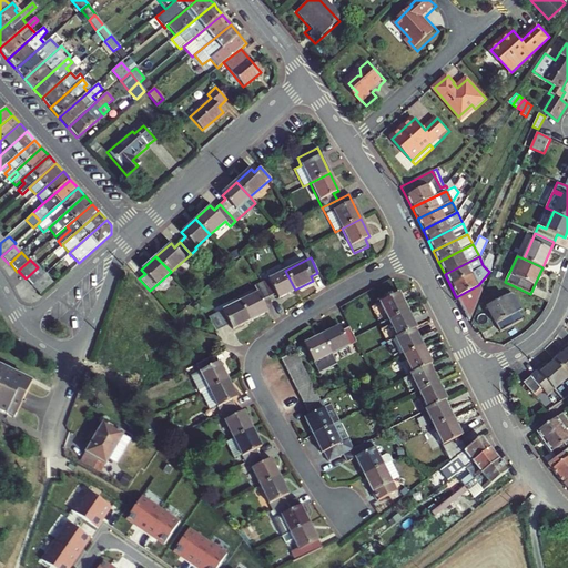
[(26,279),(34,288),(46,276),(38,267),(26,279)]
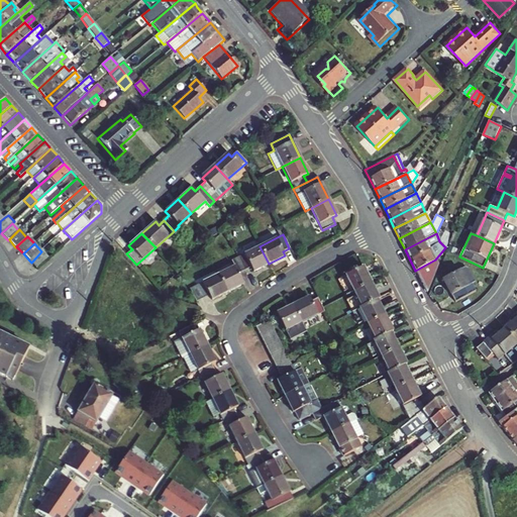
[(269,264),(260,246),(237,257),(244,271),(250,268),(252,272),(269,264)]
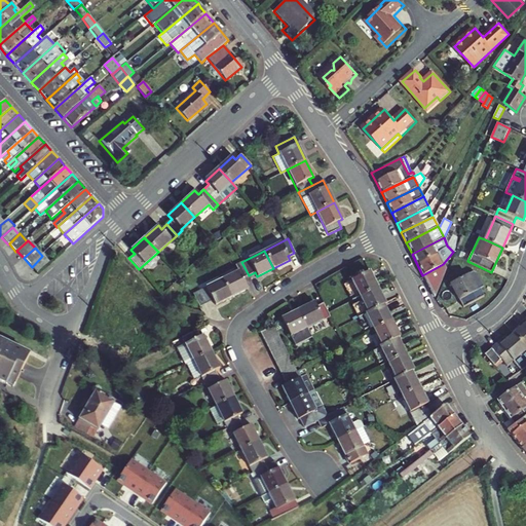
[(42,256),(32,267),(37,272),(48,262),(42,256)]
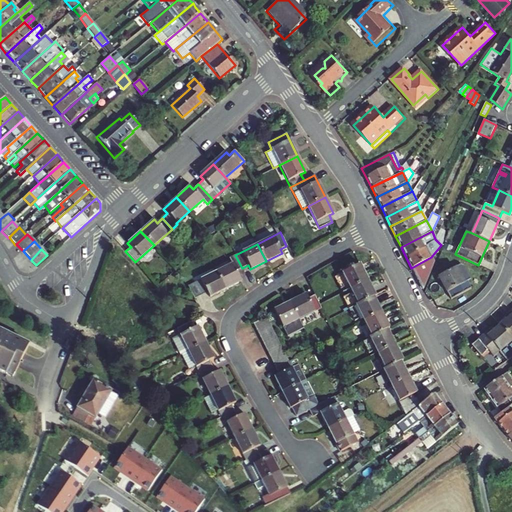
[(242,268),(235,255),(229,258),(232,264),(216,272),(225,289),(241,281),(236,271),(242,268)]
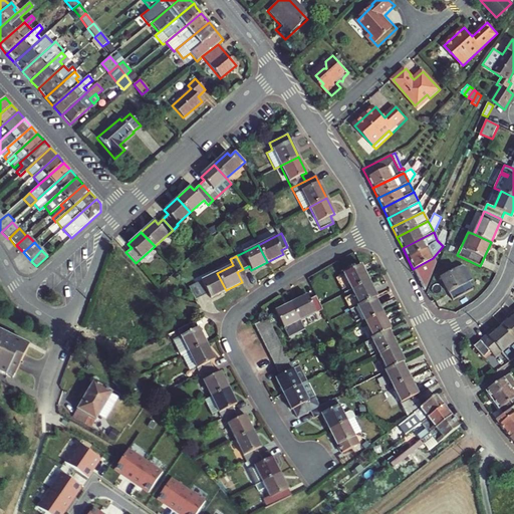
[(433,258),(413,269),(424,291),(435,262),(433,258)]
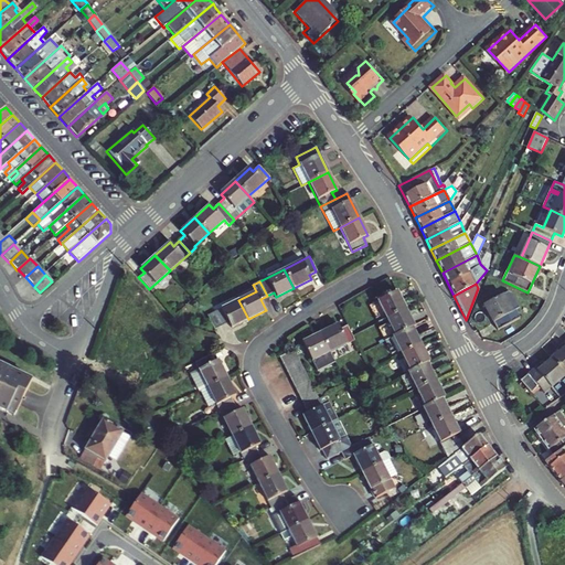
[(405,309),(396,291),(377,301),(383,312),(386,319),(405,309)]
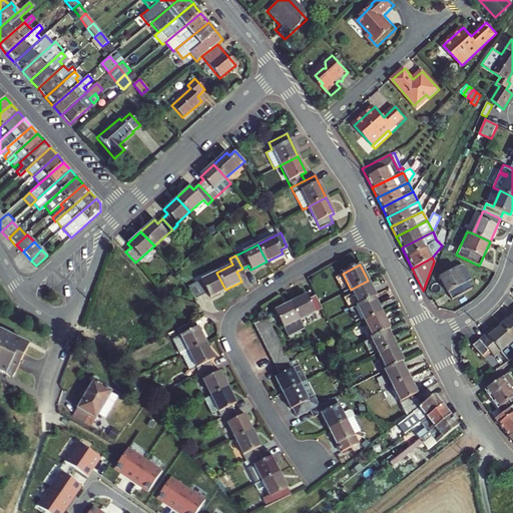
[(460,266),(439,277),(451,300),(471,290),(467,282),(471,280),(464,267),(460,266)]
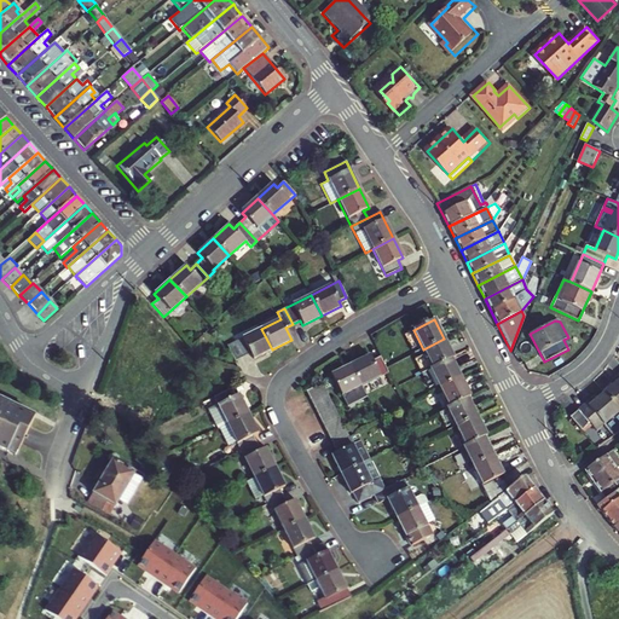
[(272,350),(261,329),(226,346),(235,362),(250,354),(253,359),(272,350)]
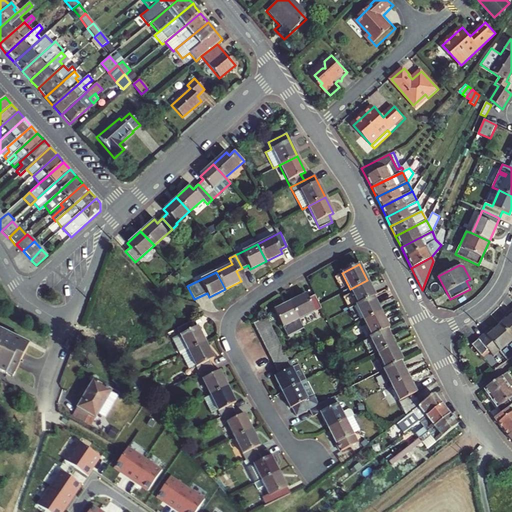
[(347,283),(342,273),(334,277),(339,287),(347,283)]
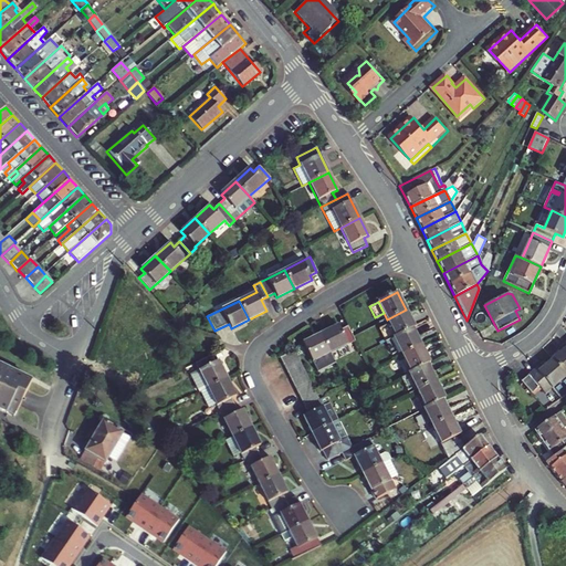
[(415,327),(406,310),(387,320),(388,324),(395,336),(412,328),(415,327)]
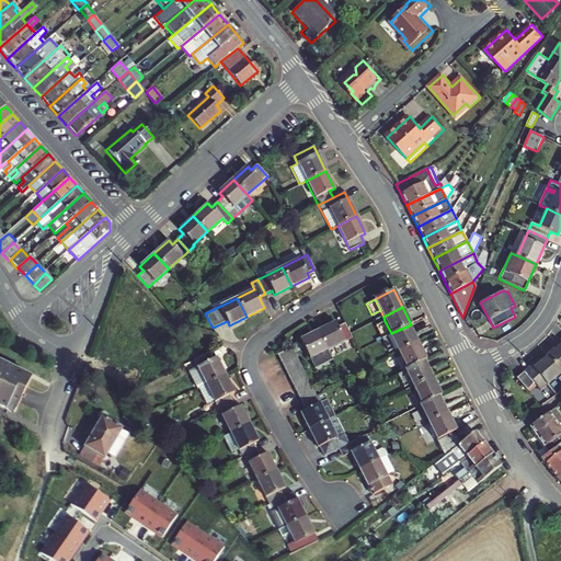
[(391,333),(385,321),(375,325),(381,339),(389,334),(391,333)]
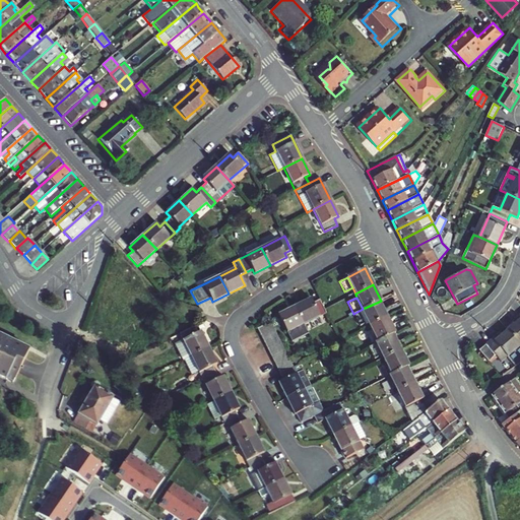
[(326,313),(319,300),(313,303),(310,299),(294,307),(303,324),(326,313)]
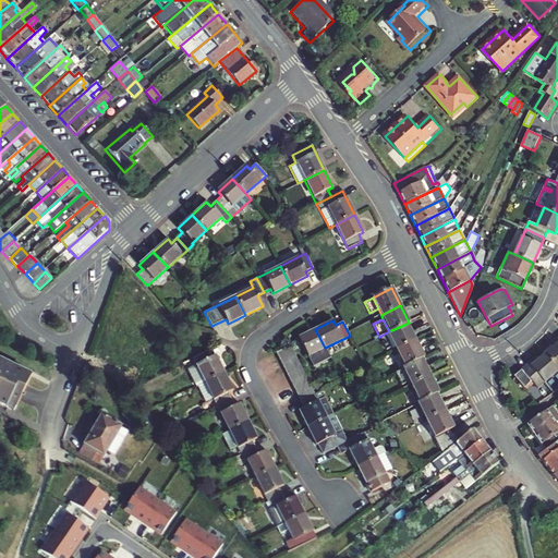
[(415,340),(407,324),(389,331),(387,332),(395,347),(396,350),(415,340)]
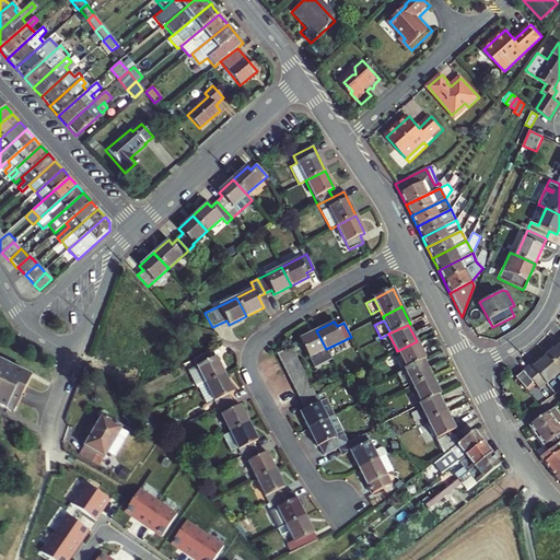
[(326,349),(316,330),(300,339),(313,365),(330,357),(326,349)]
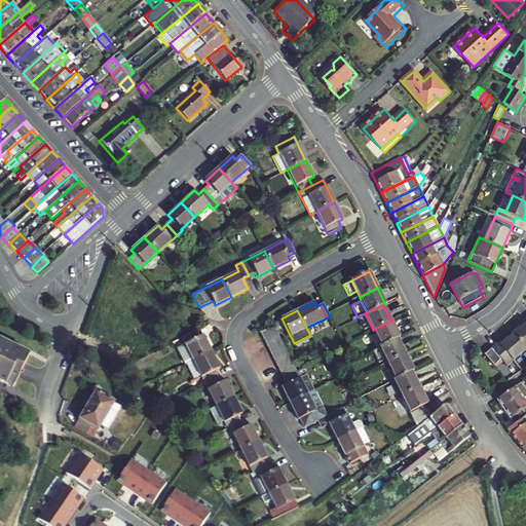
[(372,327),(365,313),(358,317),(364,330),(372,327)]
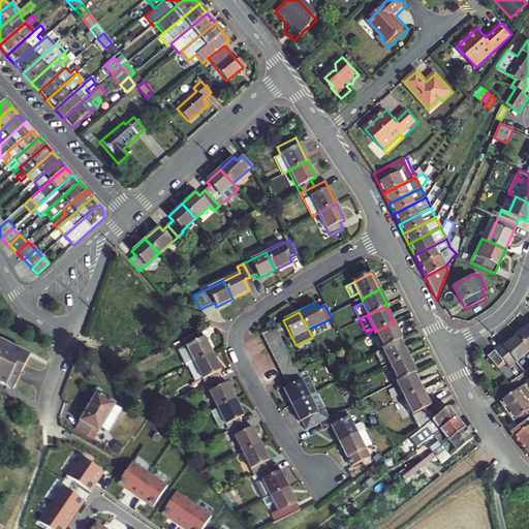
[(528,350),(528,320),(527,321),(528,323),(528,324),(523,331),(516,336),(528,351),(528,350)]
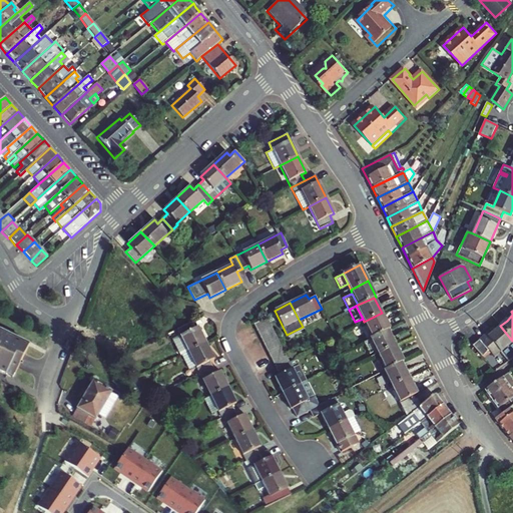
[(390,329),(382,313),(364,322),(372,338),(388,330),(390,329)]
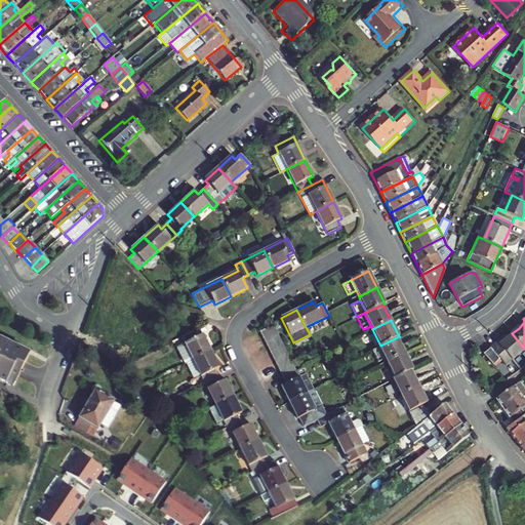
[(273,325),(259,332),(263,338),(276,332),(273,325)]
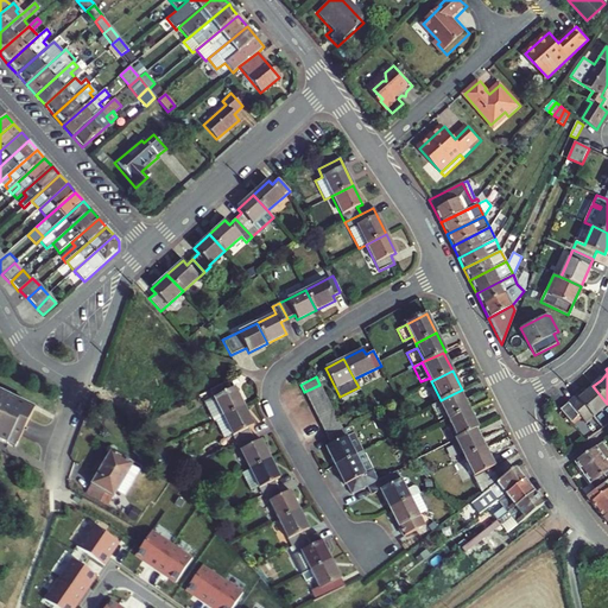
[(244,406),(234,387),(229,391),(225,382),(209,391),(213,398),(222,417),(244,406)]
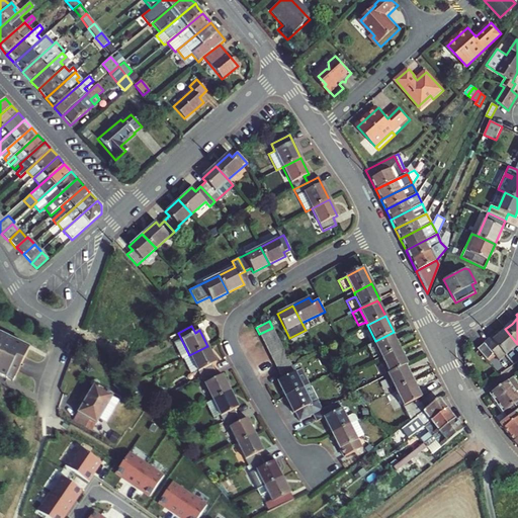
[(272,328),(259,334),(262,341),(275,334),(272,328)]
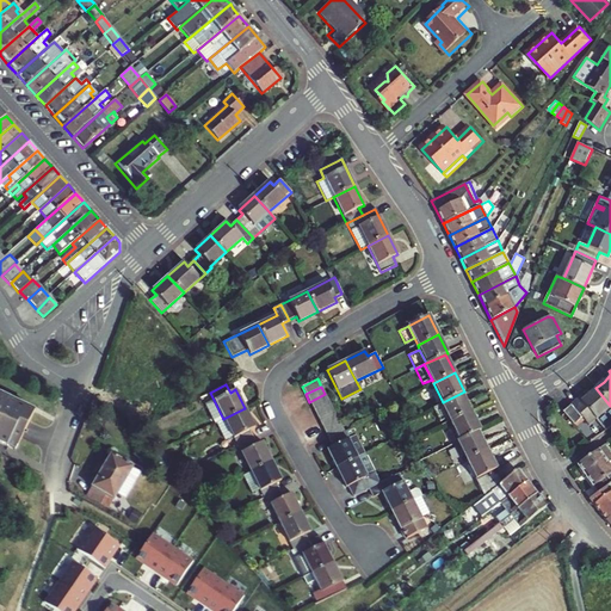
[(584,420),(588,425),(596,419),(605,431),(610,425),(610,405),(610,406),(596,388),(588,395),(580,401),(578,399),(571,405),(581,418),(584,420)]
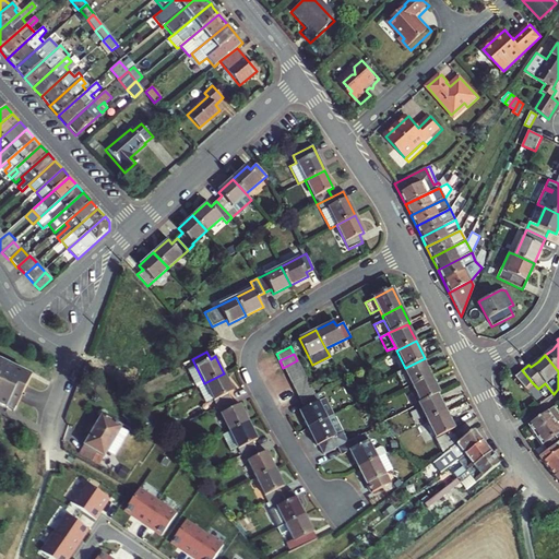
[(538,361),(536,358),(528,365),(531,367),(538,361)]
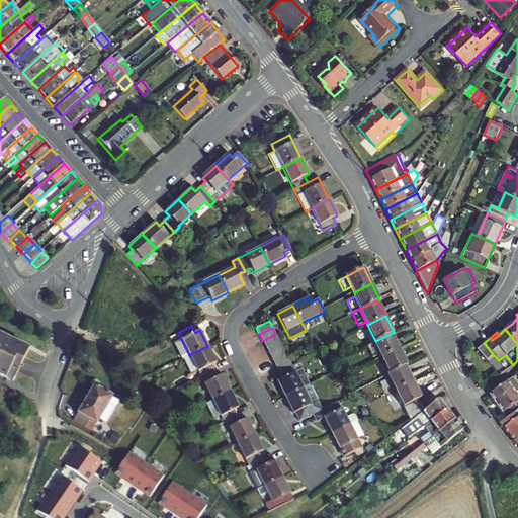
[(399,349),(392,333),(375,341),(373,342),(379,354),(381,357),(399,349)]
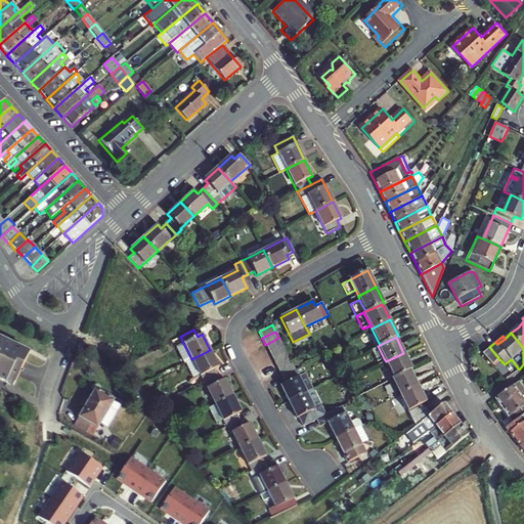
[(278,338),(265,345),(269,351),(282,344),(278,338)]
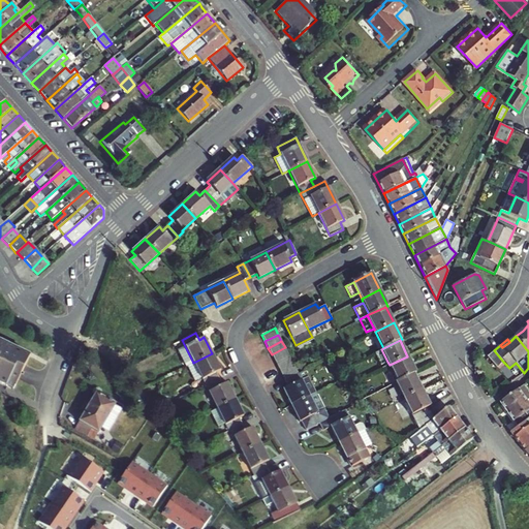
[(0,386),(11,393),(29,360),(0,344),(0,386)]
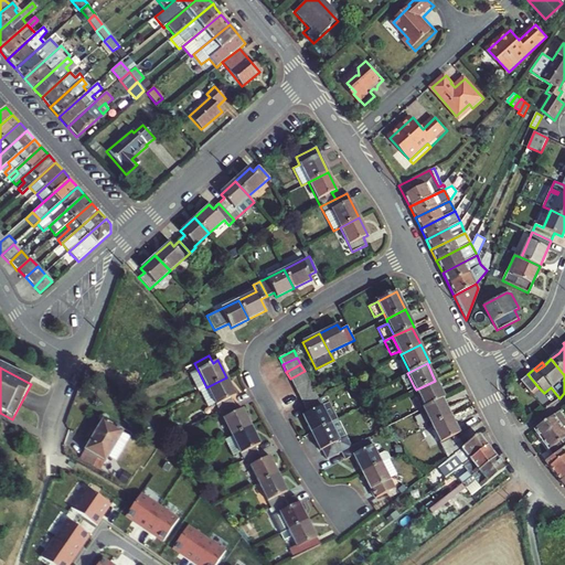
[(206,387),(198,370),(189,374),(198,392),(200,391),(206,387)]
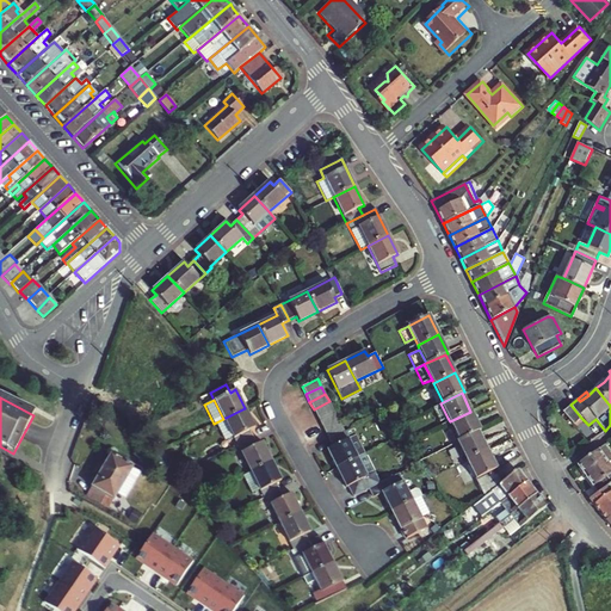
[(329,401),(314,409),(318,417),(333,409),(329,401)]
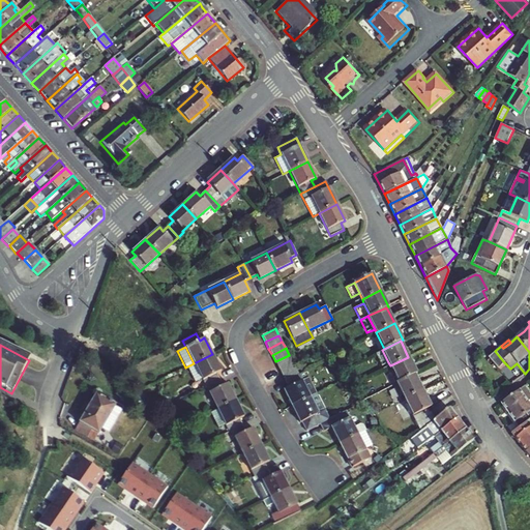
[(388,362),(382,350),(375,353),(381,366),(388,362)]
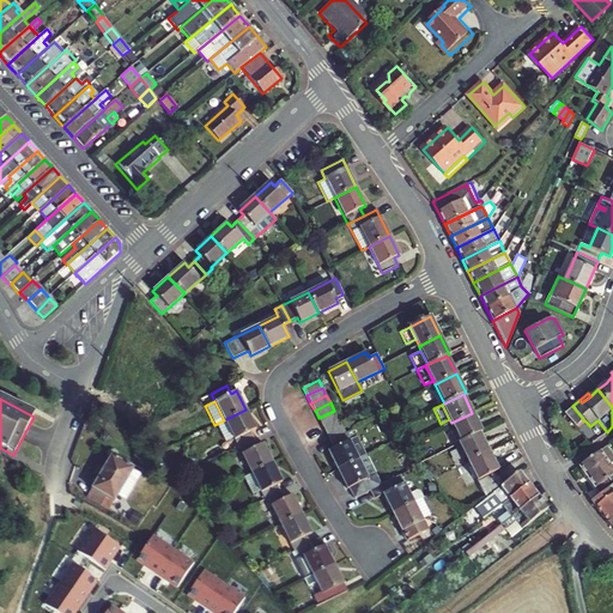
[(583,419),(572,406),(564,413),(576,426),(583,419)]
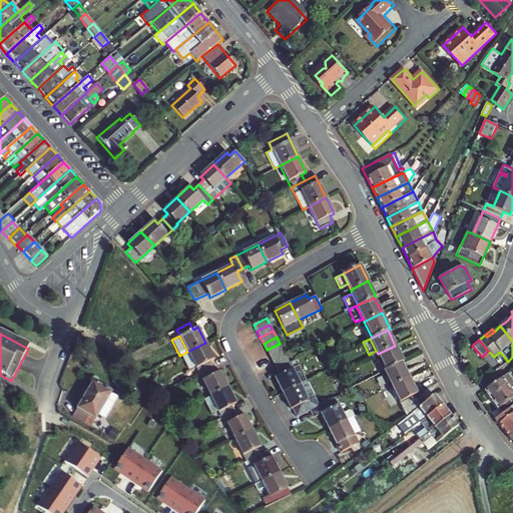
[(213,359),(205,343),(187,352),(181,355),(188,370),(195,367),(199,374),(212,368),(208,361),(213,359)]
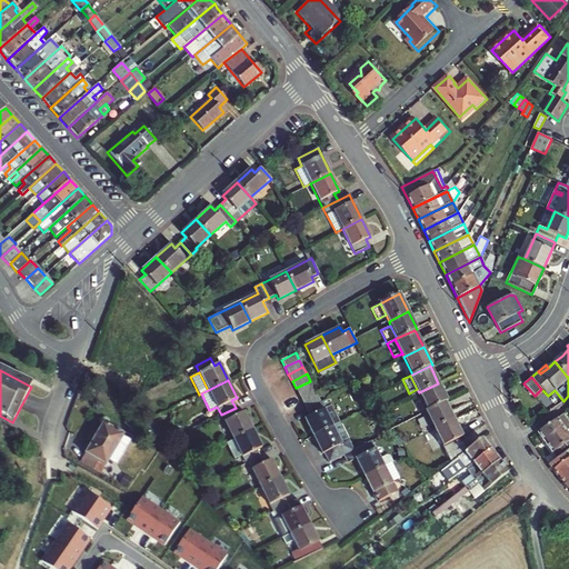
[(310,381),(296,388),(299,395),(313,388),(310,381)]
